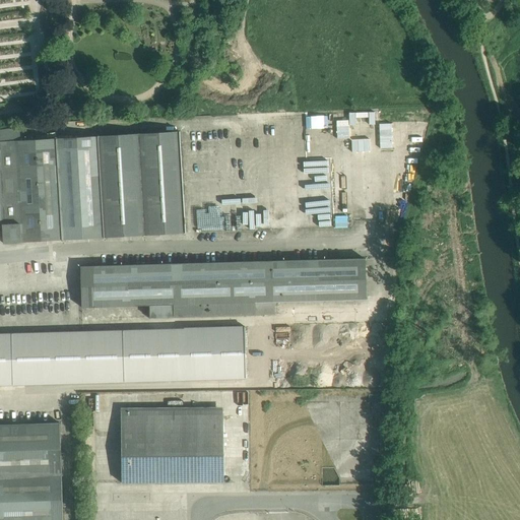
[(180,132),(0,141),(0,232),(3,232),(4,243),(4,244),(21,243),(21,242),(186,233),(180,132)]
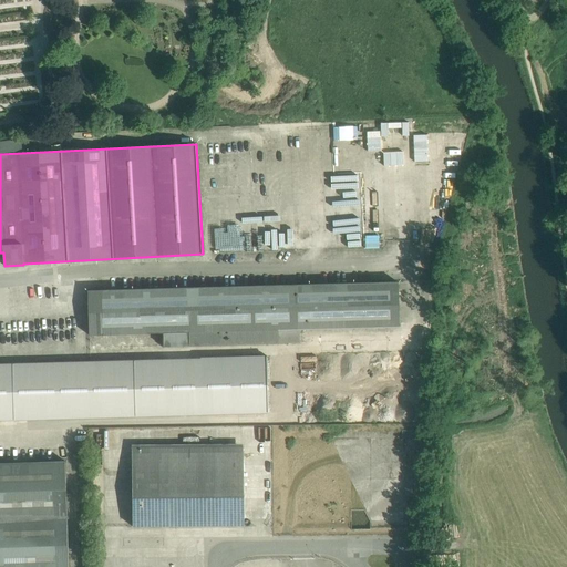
[(296,226),(296,207),(267,208),(267,217),(257,218),(258,248),(309,247),(308,226),(296,226)]
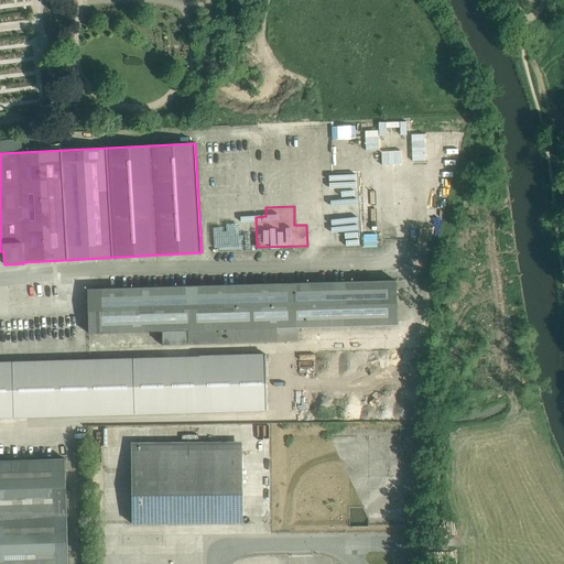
[(307,283),(88,290),(89,334),(162,332),(163,345),(277,342),(277,328),(299,327),(398,325),(396,281),(320,283),(307,283)]
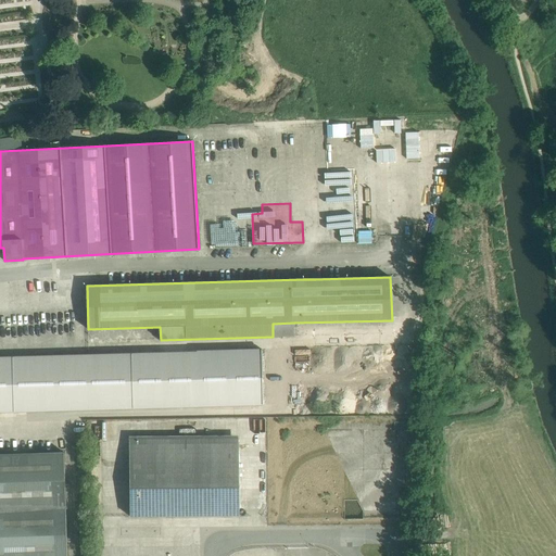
[(294,323),(273,324),(273,337),(294,336),(294,323)]
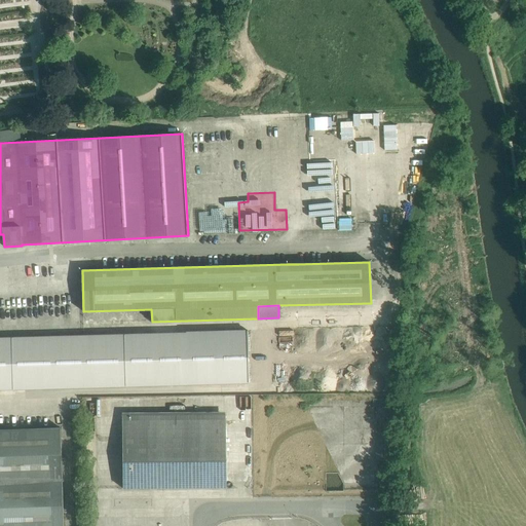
[(371,327),(11,337),(11,338),(0,338),(0,389),(373,379),(371,327)]
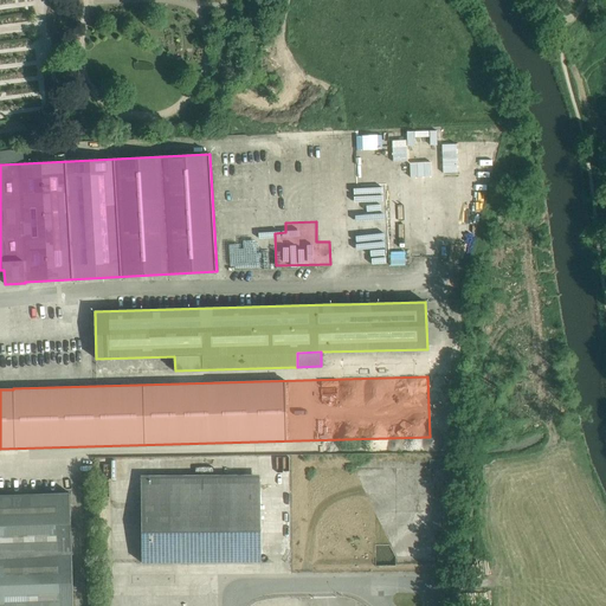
[(453,459),(430,459),(430,470),(439,470),(453,470),(453,459)]
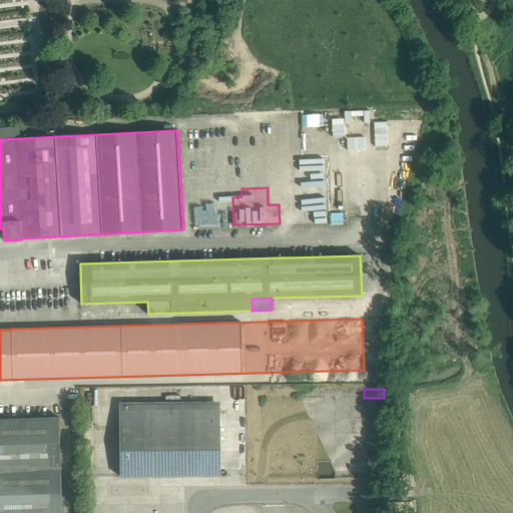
[(221,475),(220,405),(119,406),(120,476),(221,475)]
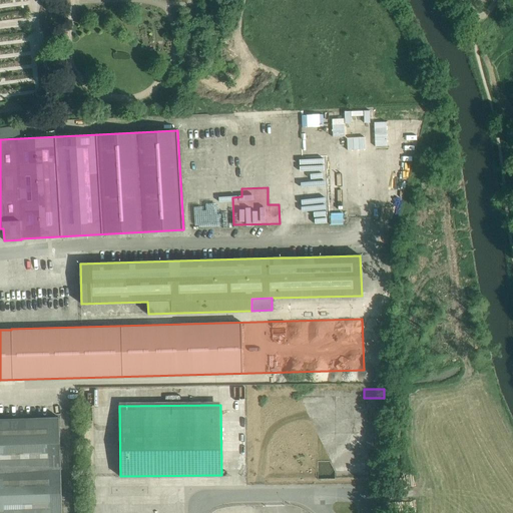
[(61,512),(59,418),(0,419),(0,512),(61,512)]
